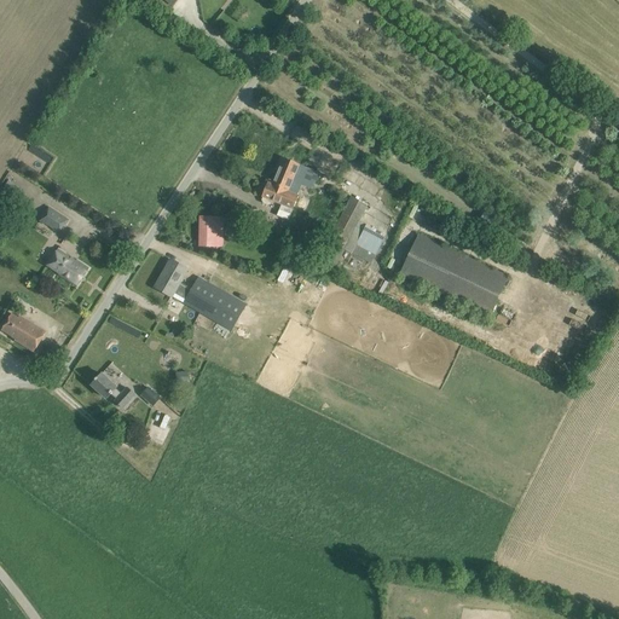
[(306,168),(283,157),(273,181),(281,185),(281,186),(287,190),(285,191),(296,195),(300,184),(312,189),(318,172),(307,168),(306,168)]
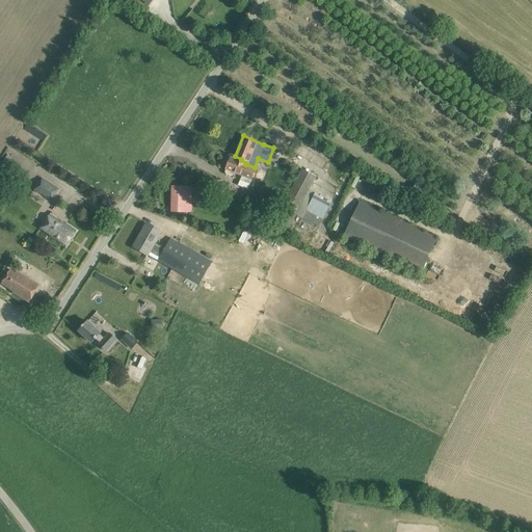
[(235,156),(232,155),(225,169),(227,169),(225,171),(227,175),(231,177),(234,176),(235,174),(242,177),(238,186),(247,189),(251,180),(253,180),(257,168),(255,167),(245,164),(246,163),(241,160),(241,159),(235,156)]
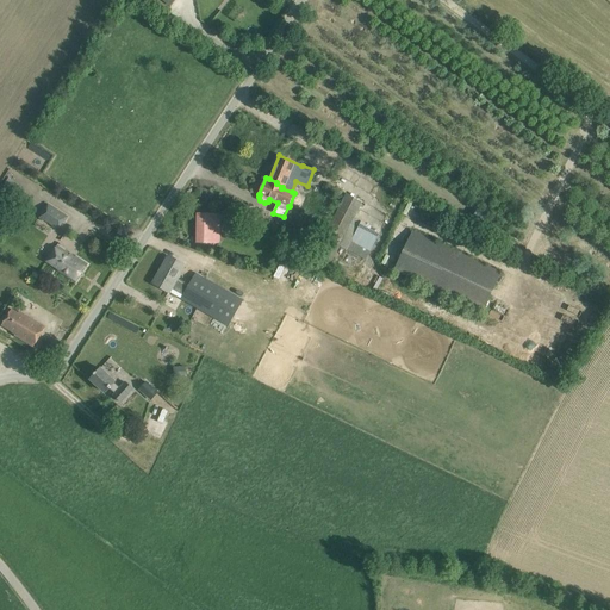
[(17,191),(5,184),(0,192),(0,195),(10,201),(17,191)]
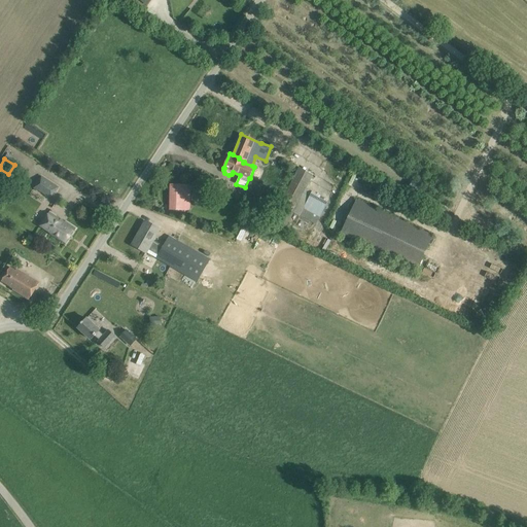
[(313,175),(300,168),(271,221),(284,229),(313,175)]
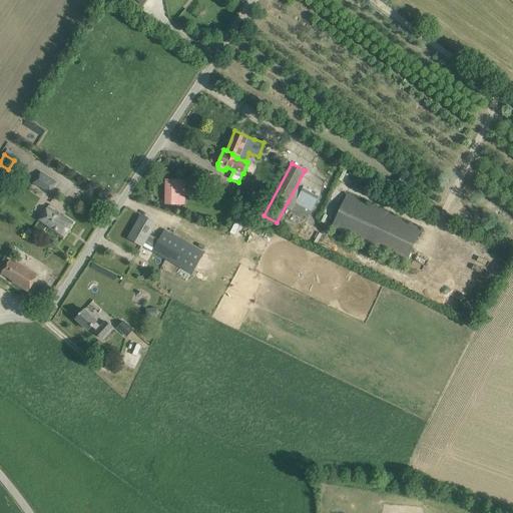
[(41,171),(33,182),(50,194),(57,182),(41,171)]
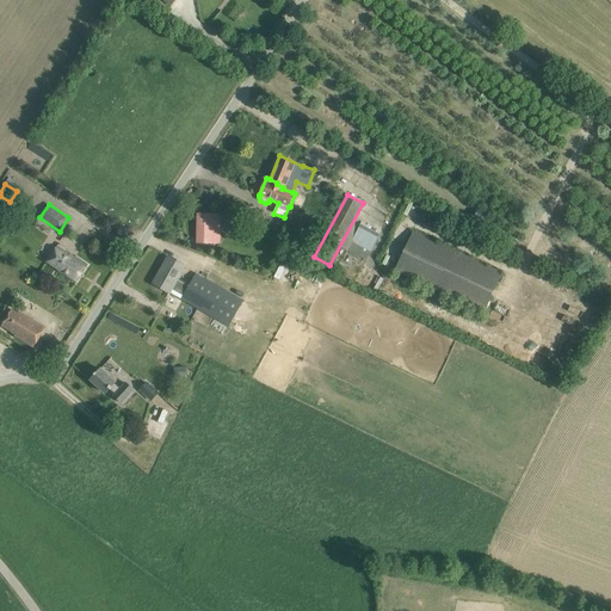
[(221,215),(198,214),(197,244),(220,244),(221,215)]
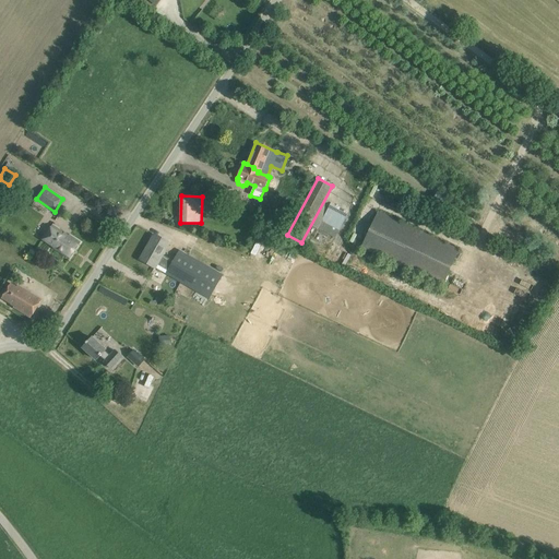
[(335,239),(348,215),(337,209),(339,206),(332,204),(331,206),(330,205),(317,229),(335,239)]
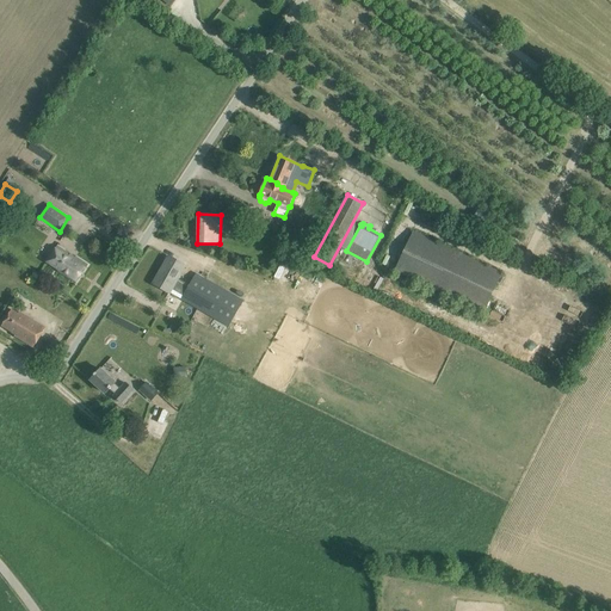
[(413,232),(395,270),(483,312),(501,273),(413,232)]
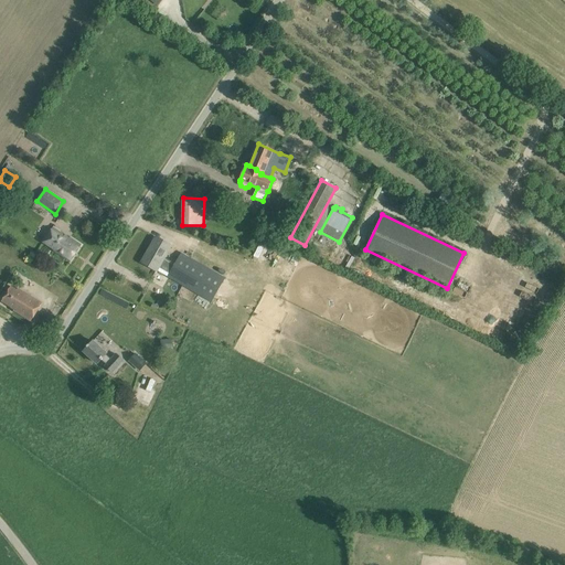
[(54,251),(71,262),(82,245),(70,237),(70,238),(53,227),(43,243),(54,249),(54,251)]
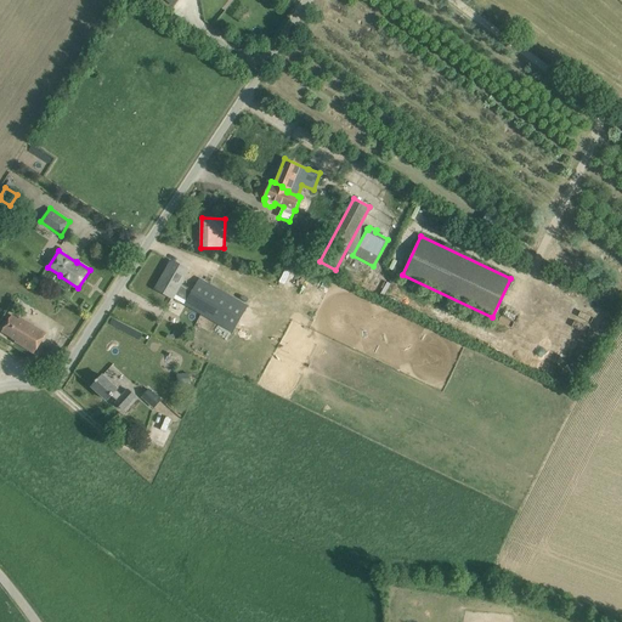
[(188,271),(182,267),(173,261),(157,289),(173,298),(175,294),(187,301),(185,305),(225,328),(230,318),(238,322),(246,305),(199,280),(193,290),(181,283),(188,271)]
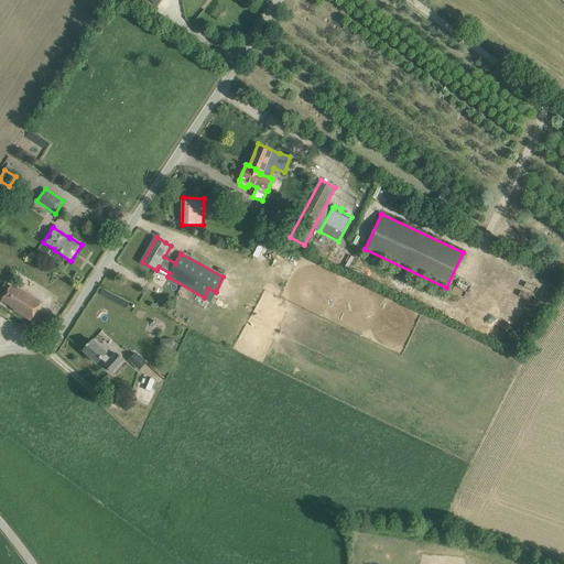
[(294,268),(281,261),(275,274),(289,281),(294,268)]
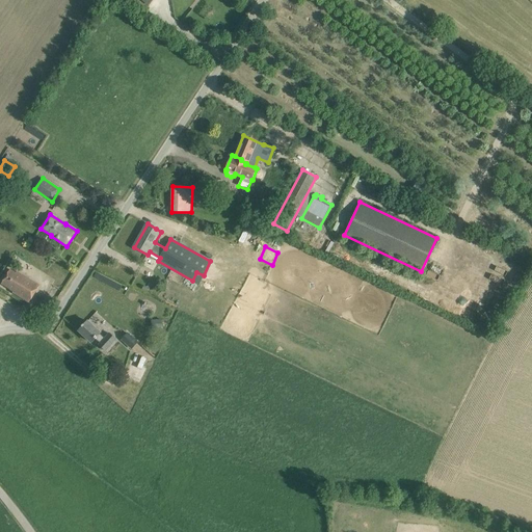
[(29,302),(35,294),(40,286),(18,272),(17,273),(10,270),(2,284),(14,291),(14,293),(29,302)]
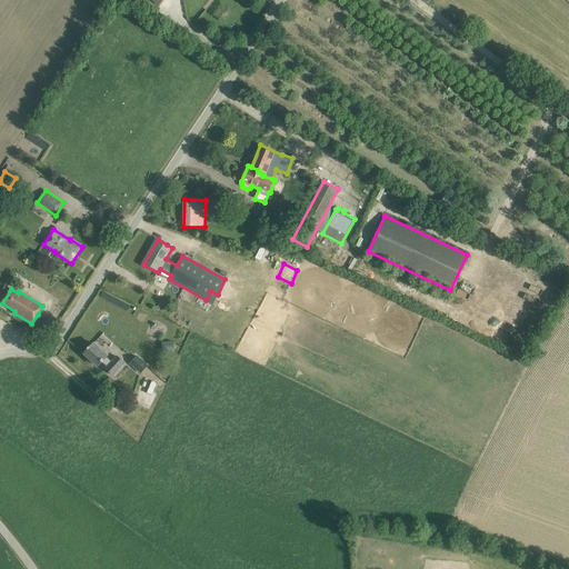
[(48,339),(60,321),(51,316),(40,332),(48,339)]
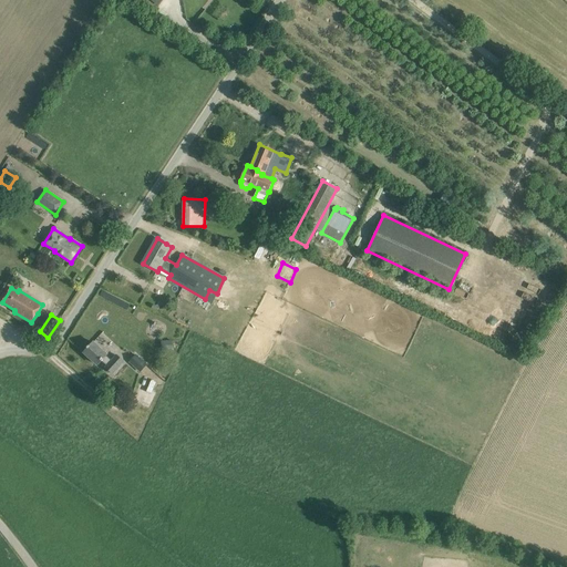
[(254,319),(249,329),(256,332),(261,322),(254,319)]
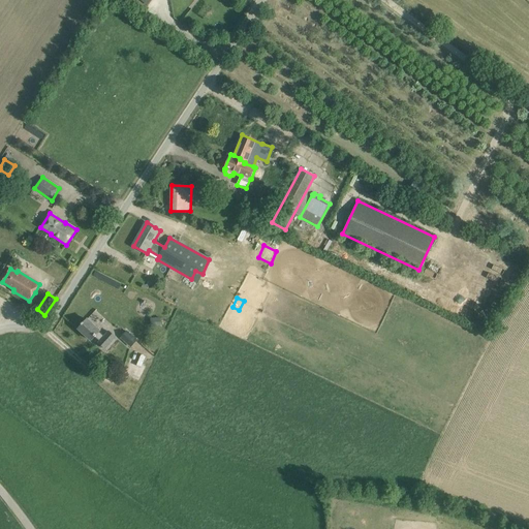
[(100,331),(95,327),(88,319),(84,323),(83,322),(82,324),(83,325),(79,330),(91,341),(95,337),(100,342),(99,343),(105,349),(116,338),(110,332),(104,337),(99,332),(100,331)]
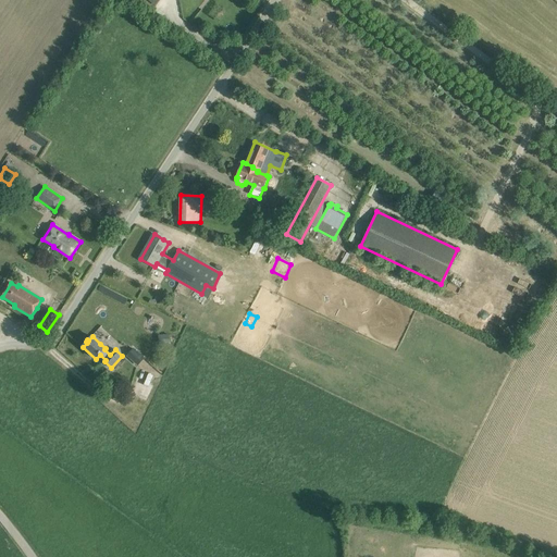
[(141,339),(127,357),(138,367),(127,378),(135,385),(143,376),(147,371),(139,366),(149,355),(147,353),(151,348),(141,339)]
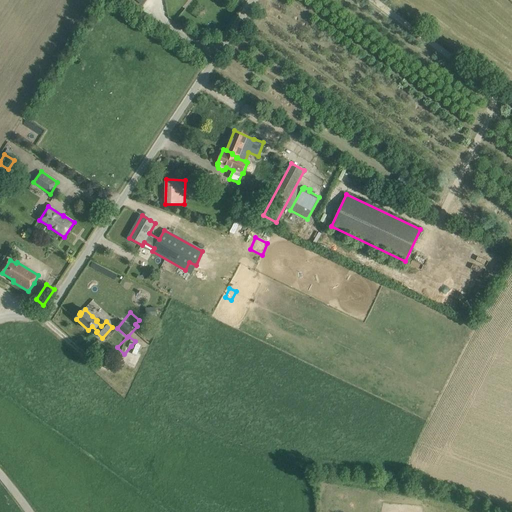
All buildings are outlined.
